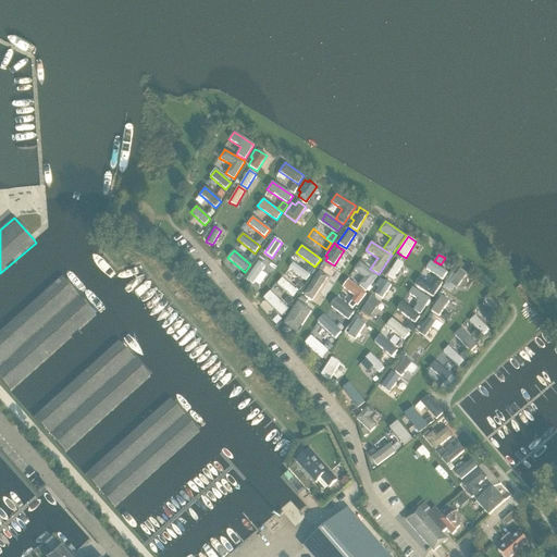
[(404,263),(397,260),(387,275),(394,280),(404,263)]
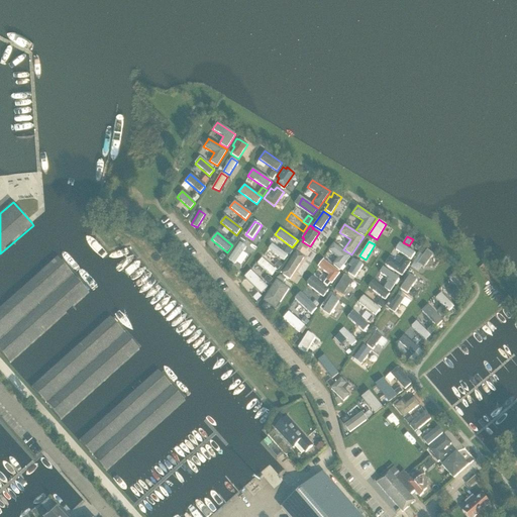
[(235,264),(246,247),(239,242),(228,260),(235,264)]
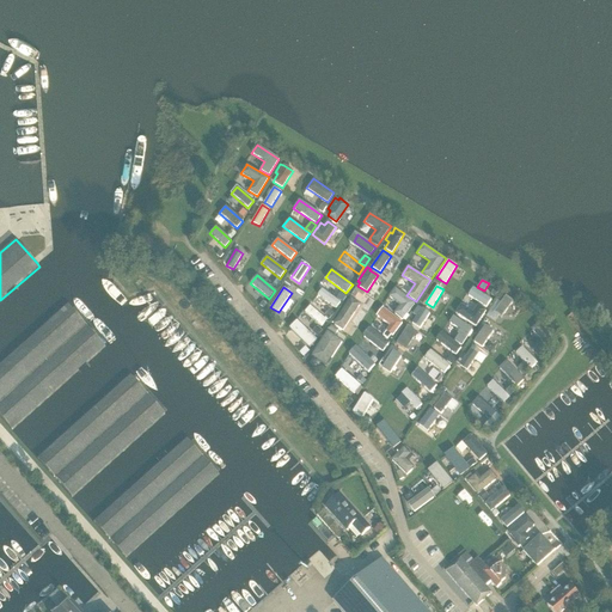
[(399,305),(393,313),(403,319),(416,304),(396,287),(389,297),(399,305)]
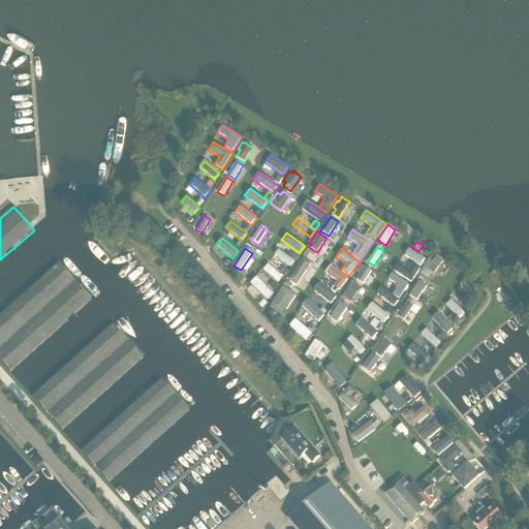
[(290,267),(294,261),(278,249),(274,255),(290,267)]
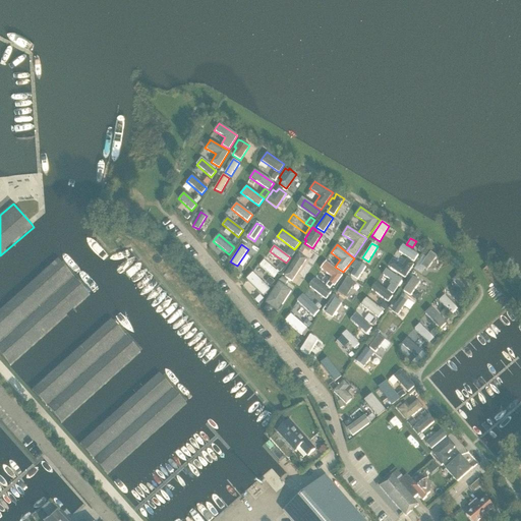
[(303,254),(307,248),(302,245),(298,251),(303,254)]
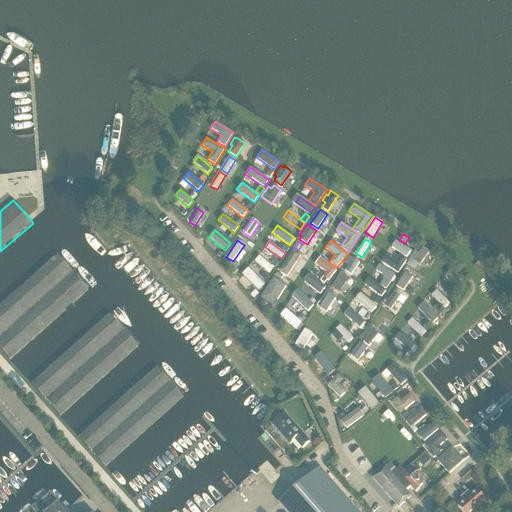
[(396,241),(392,248),(407,258),(411,251),(396,241)]
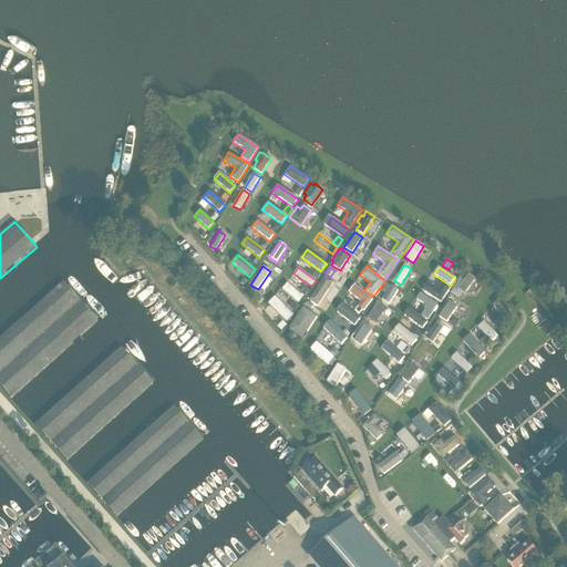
[(318,279),(321,275),(316,270),(312,276),(318,279)]
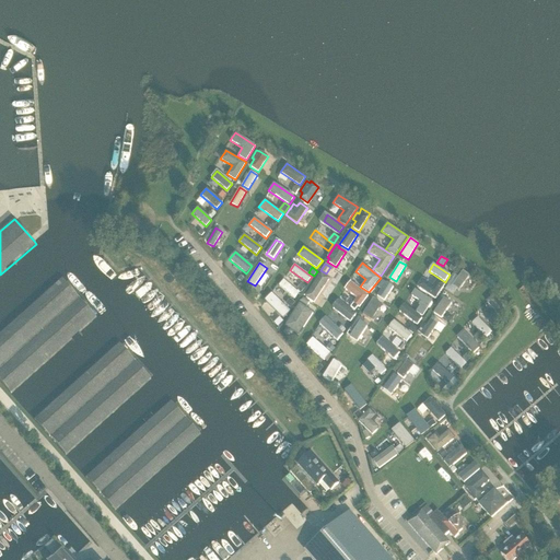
[(458,268),(444,289),(453,294),(456,289),(458,291),(470,275),(463,270),(463,271),(458,268)]
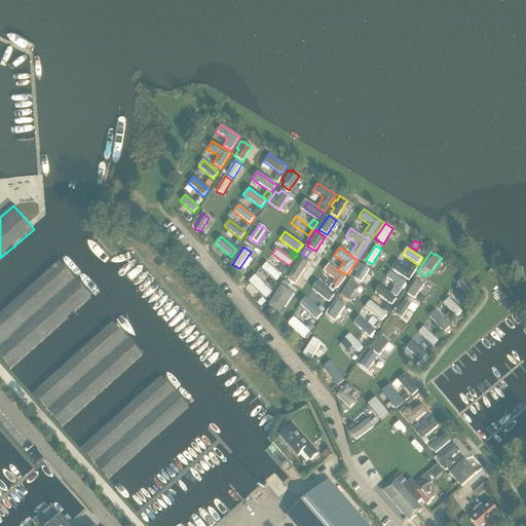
[(310,261),(301,255),(286,278),(295,285),(310,261)]
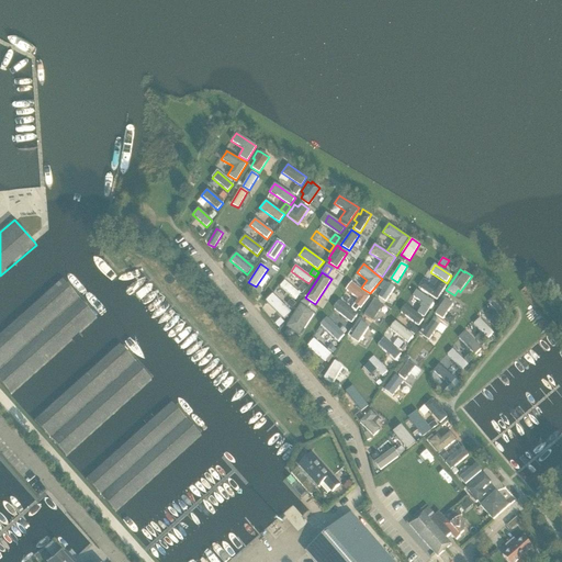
[(424,279),(418,288),(437,300),(447,285),(439,280),(434,287),(424,279)]
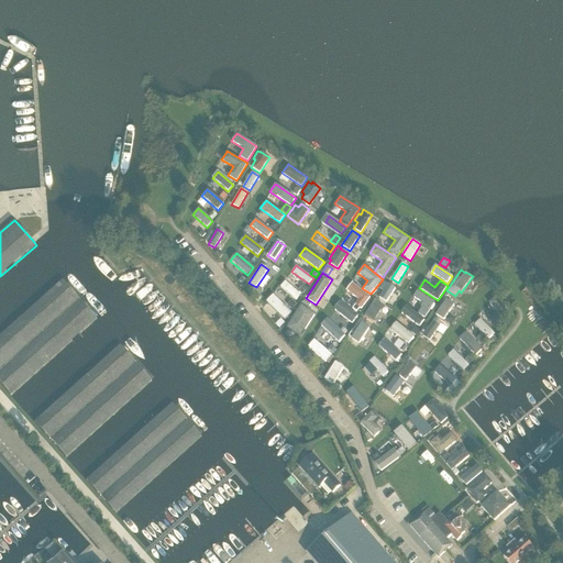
[(0,382),(11,395),(96,318),(63,280),(0,337),(0,382)]
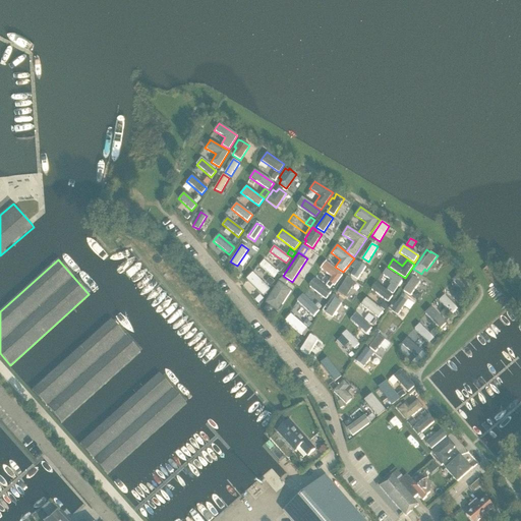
[(278,273),(264,261),(259,266),(274,278),(278,273)]
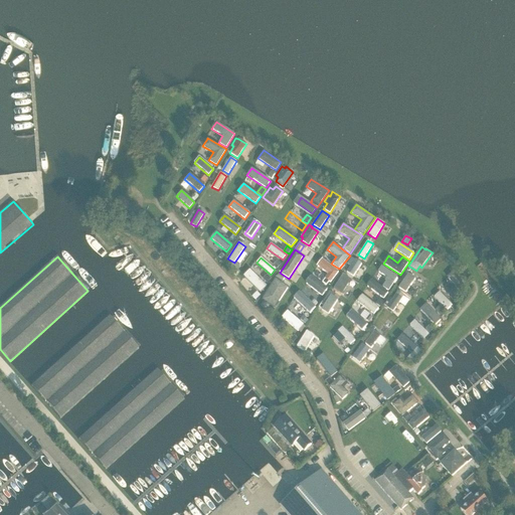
[(339,272),(322,259),(317,266),(328,274),(322,282),(326,285),(329,282),(330,283),(339,272)]
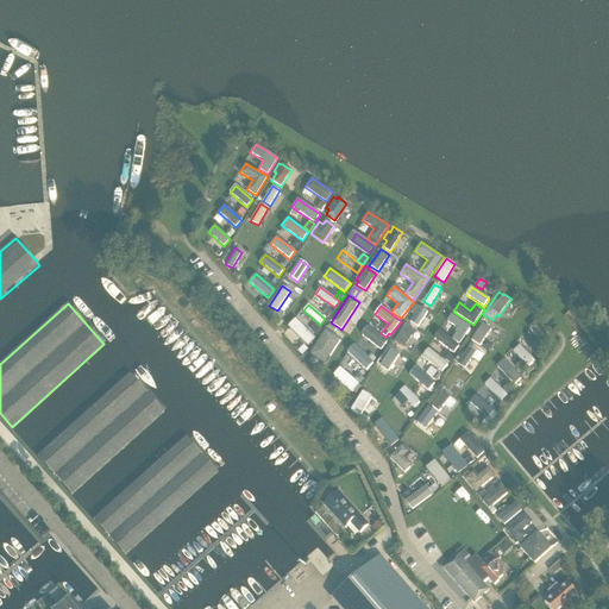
[(333,312),(328,307),(322,314),(327,318),(333,312)]
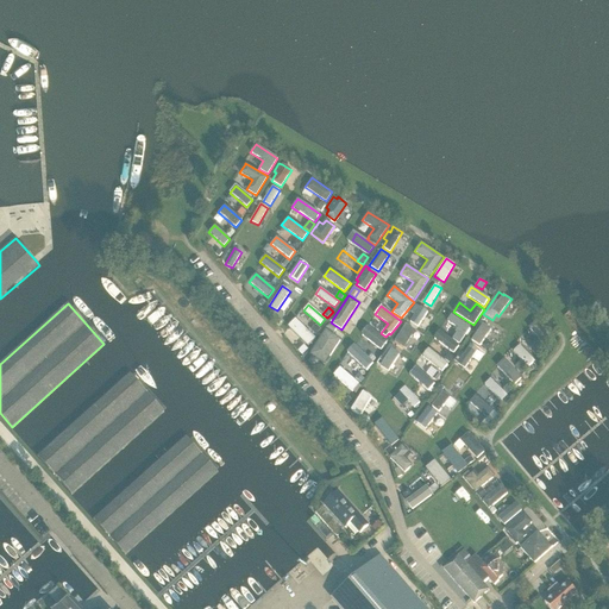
[(418,328),(428,313),(420,308),(420,309),(416,307),(412,314),(415,316),(410,324),(418,328)]
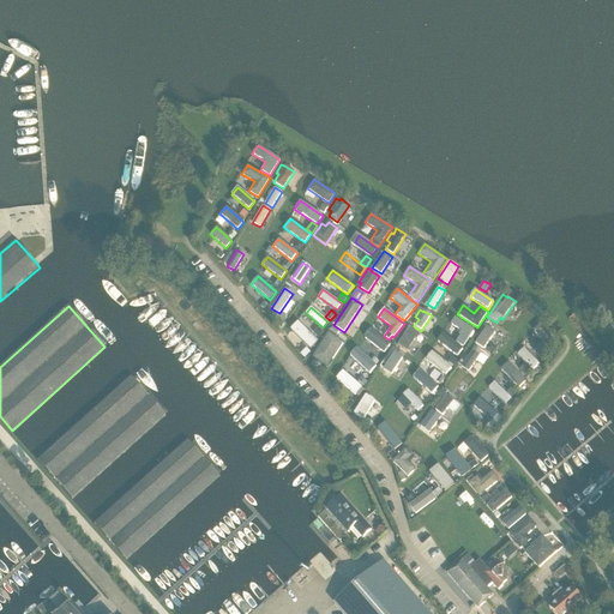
[(474,330),(456,318),(451,324),(461,331),(458,335),(461,336),(456,341),(463,345),(474,330)]
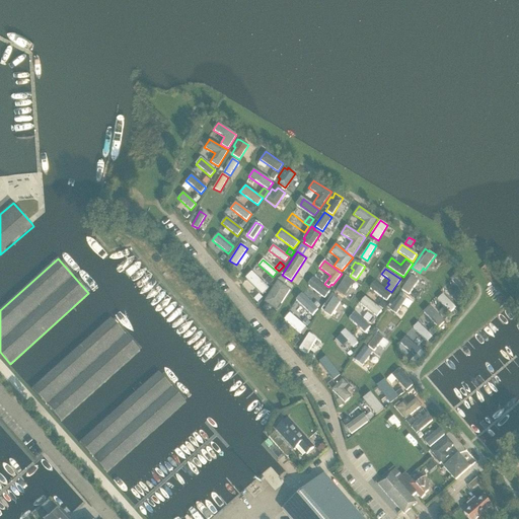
[(450,279),(459,288),(450,296),(457,303),(458,302),(460,304),(473,291),(472,289),(473,288),(458,272),(450,279)]
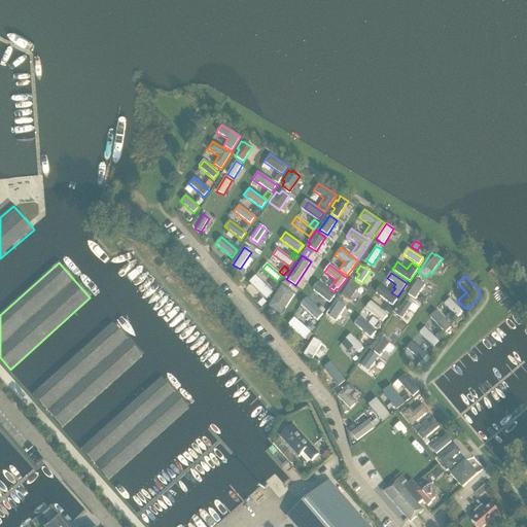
[(291,283),(285,279),(282,284),(289,288),(291,283)]
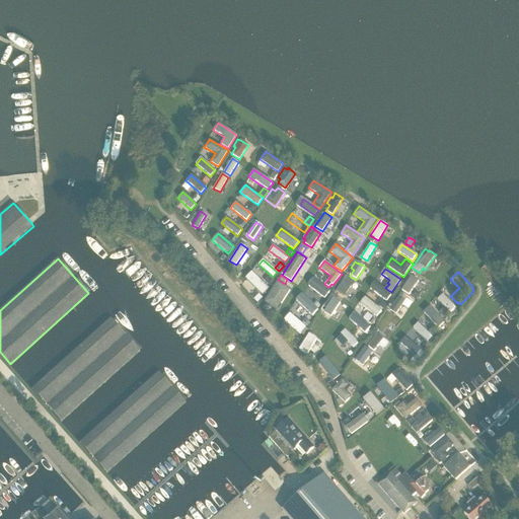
[(269,285),(274,280),(269,276),(265,281),(269,285)]
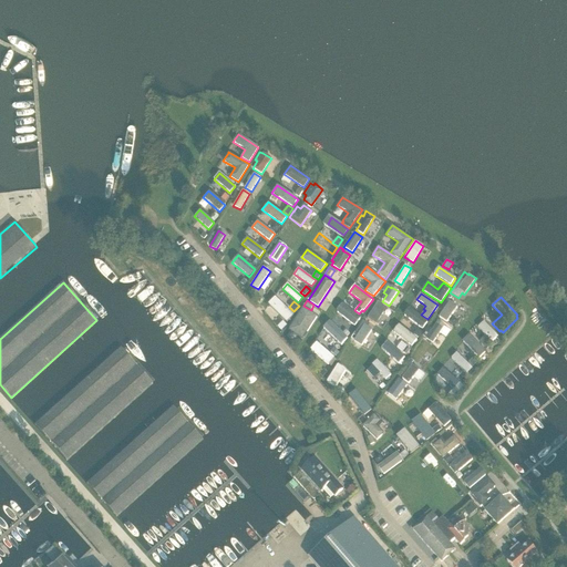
[(450,301),(439,317),(447,322),(457,307),(450,301)]
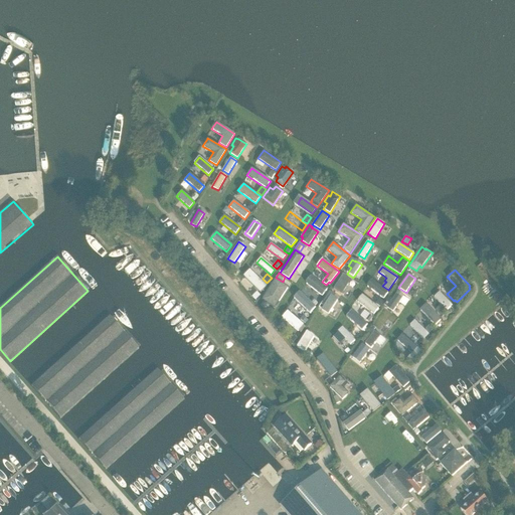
[(311,276),(305,283),(322,296),(328,289),(311,276)]
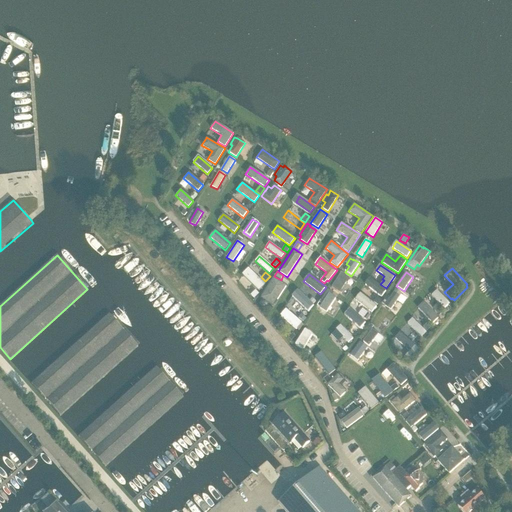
[(287,285),(273,276),(259,298),(273,307),(287,285)]
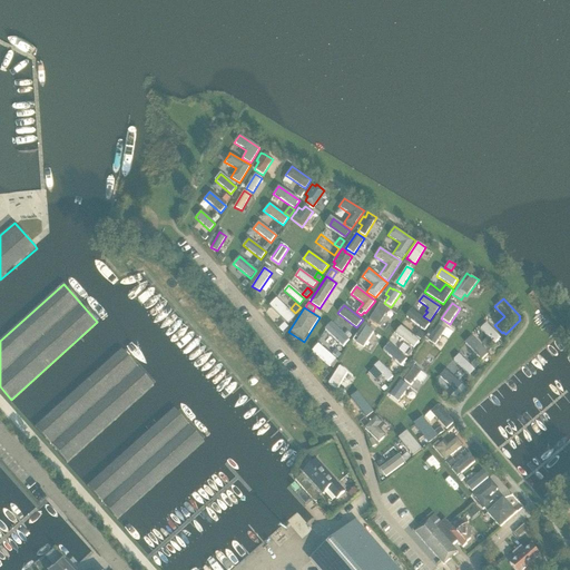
[(425,333),(431,326),(412,312),(406,318),(425,333)]
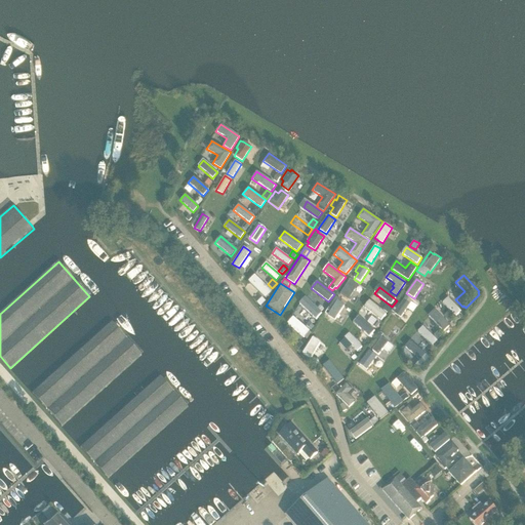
[(305,296),(298,304),(315,320),(322,313),(321,312),(324,309),(320,305),(317,309),(305,296)]
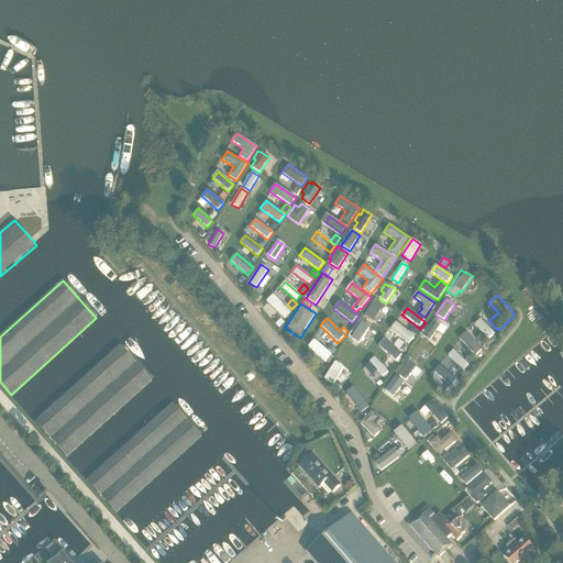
[(359,343),(370,327),(365,323),(366,321),(361,318),(349,335),(352,338),(351,338),(359,343)]
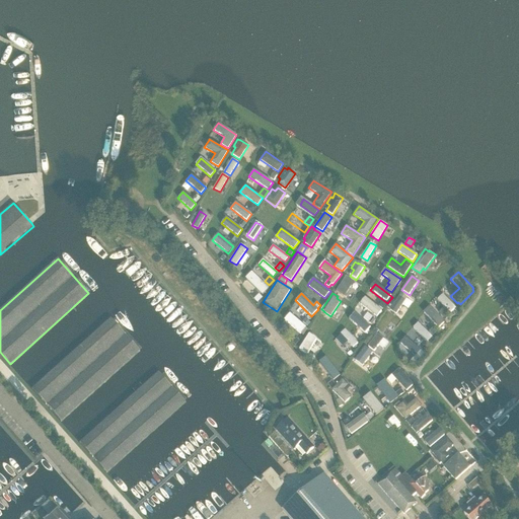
[(392,299),(387,307),(390,309),(396,313),(406,298),(400,294),(395,301),(392,299)]
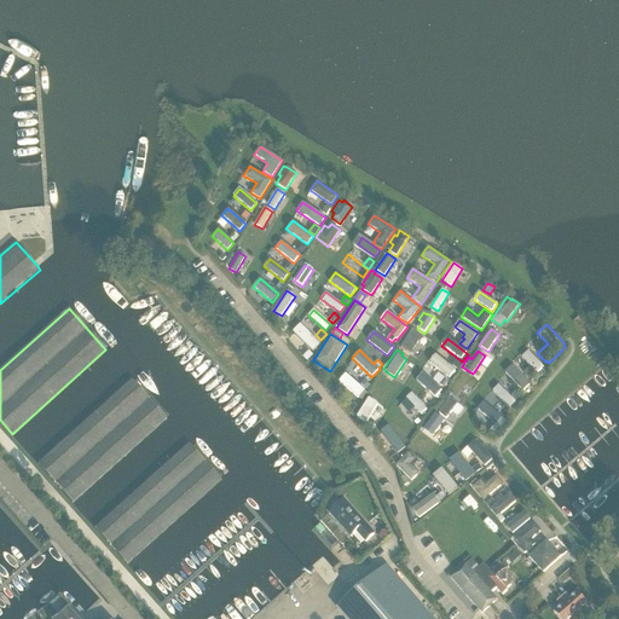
[(521,357),(531,365),(524,372),(532,381),(538,374),(537,372),(544,366),(528,351),(521,357)]
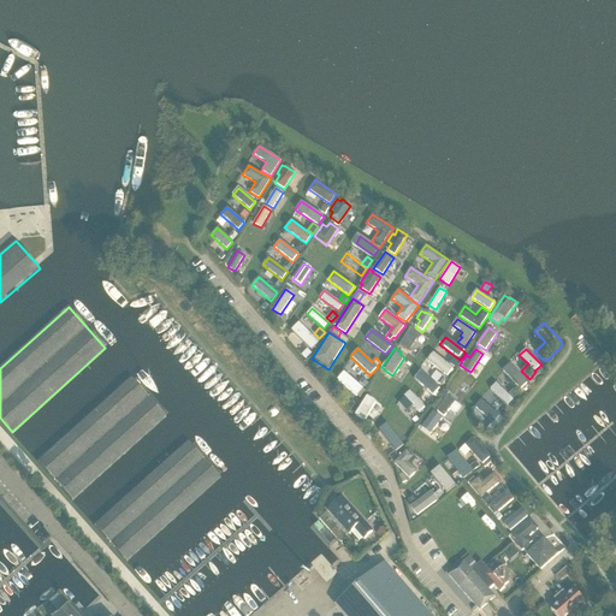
[(454,367),(433,351),(427,360),(448,375),(454,367)]
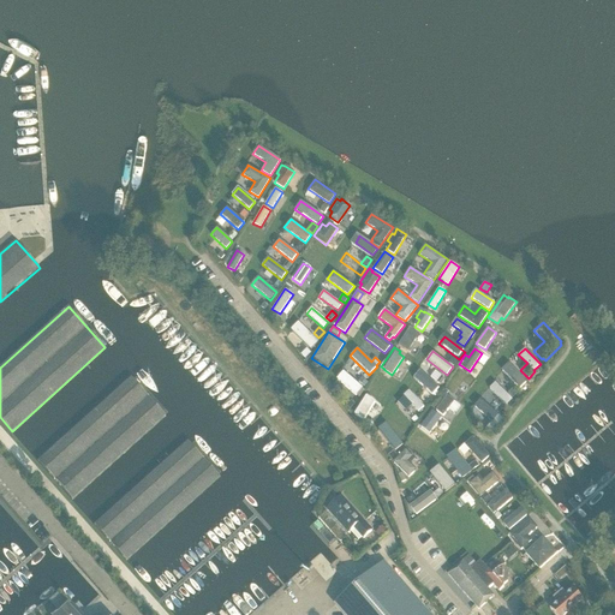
[(453,358),(449,363),(455,368),(459,362),(453,358)]
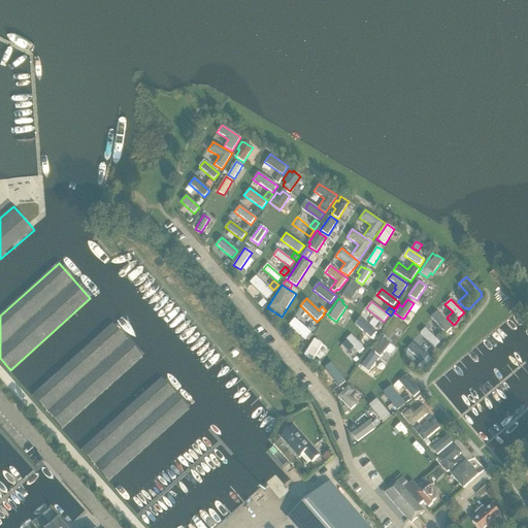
[(446,333),(453,327),(436,311),(430,318),(446,333)]
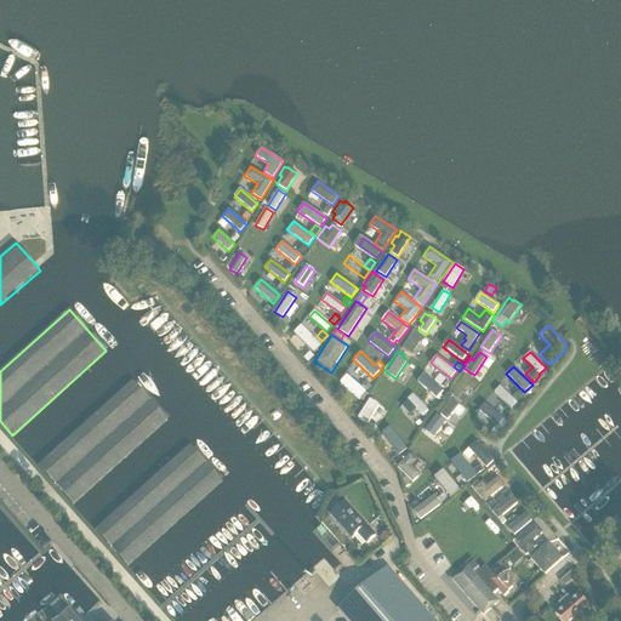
[(437,400),(443,393),(425,376),(417,383),(437,400)]
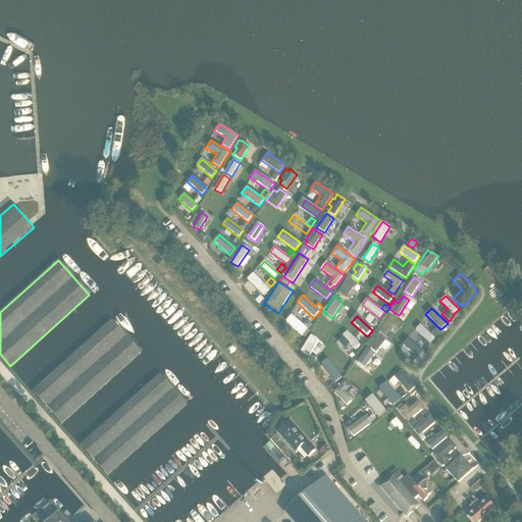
[(302,337),(308,331),(292,317),(286,323),(302,337)]
